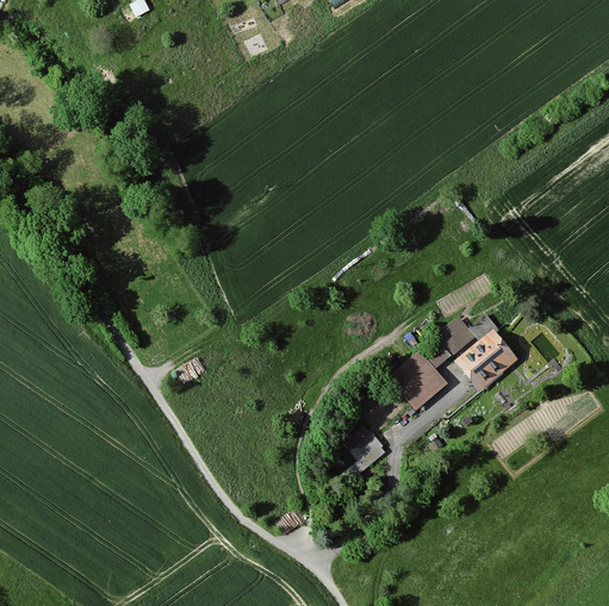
[(135,0),(140,11),(150,5),(148,0),(135,0)]
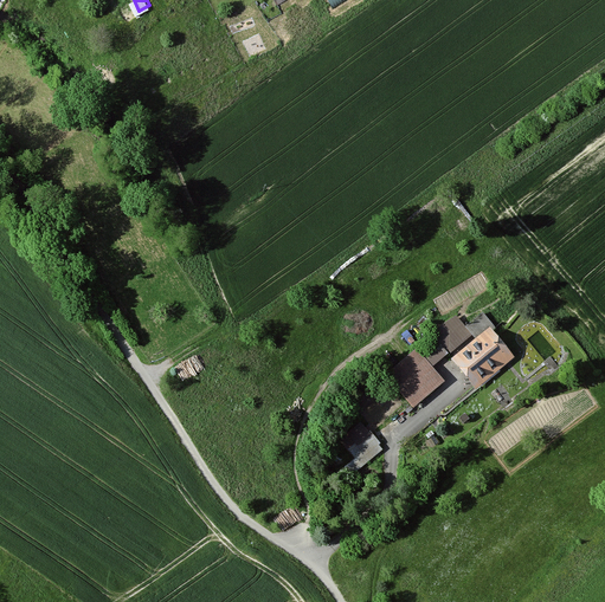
[(491,328),(452,358),(475,388),(515,357),(491,328)]
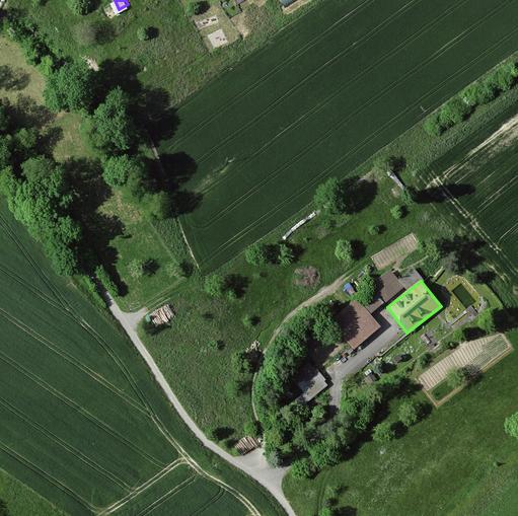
[(357,298),(330,320),(355,348),(381,325),(371,313),(389,297),(383,290),(364,307),(357,298)]
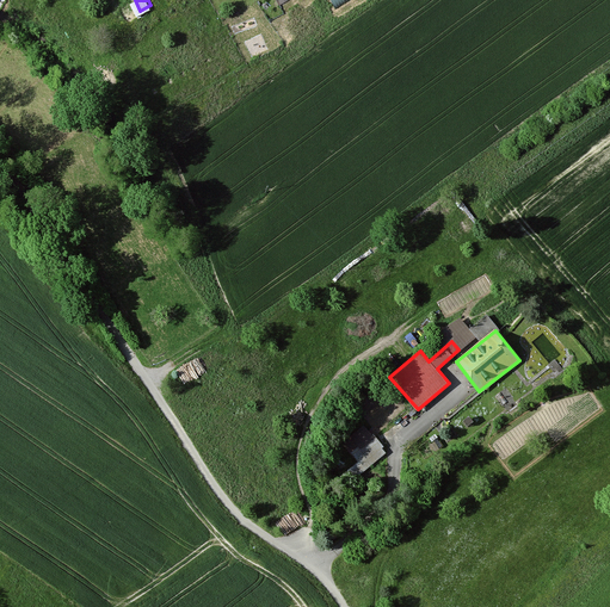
[(367,429),(345,446),(358,460),(345,471),(352,479),(386,453),(367,429)]
